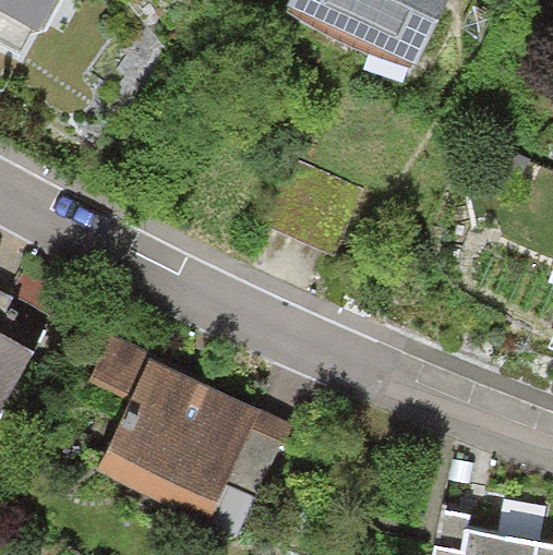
[(0,0),(0,12),(27,28),(43,0),(0,0)]
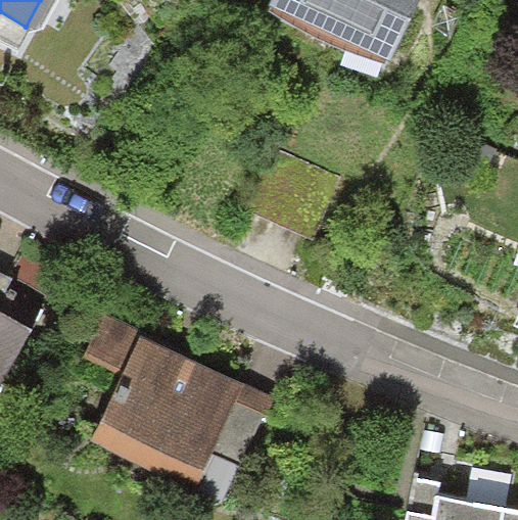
[(419,0),(275,0),(271,9),(388,64),(419,0)]
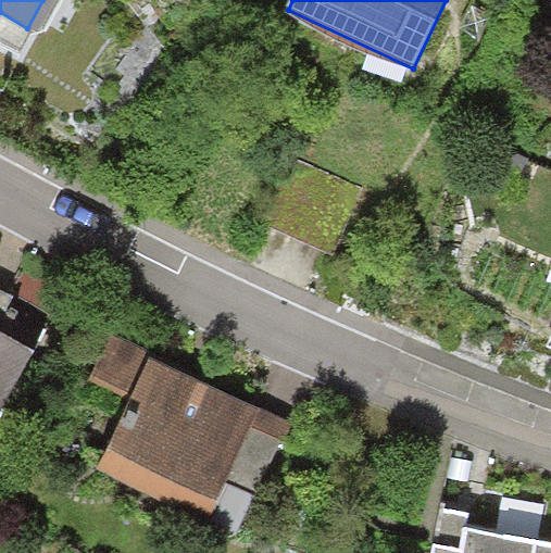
[(0,417),(50,322),(0,294),(0,417)]
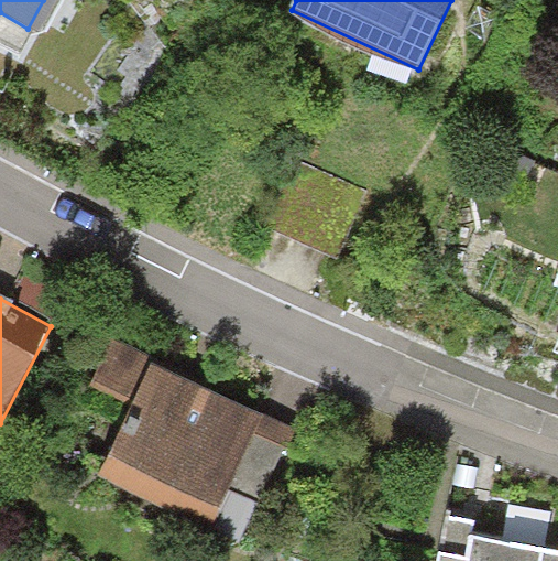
[(292,431),(151,363),(99,468),(209,521),(229,481),(260,496),(292,431)]
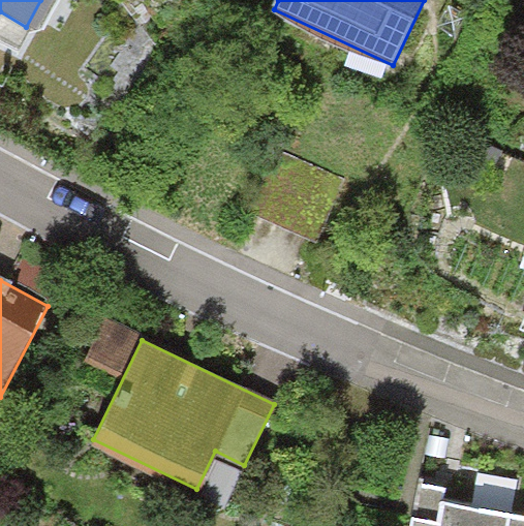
[(510,525),(513,514),(420,495),(413,525),(510,525)]
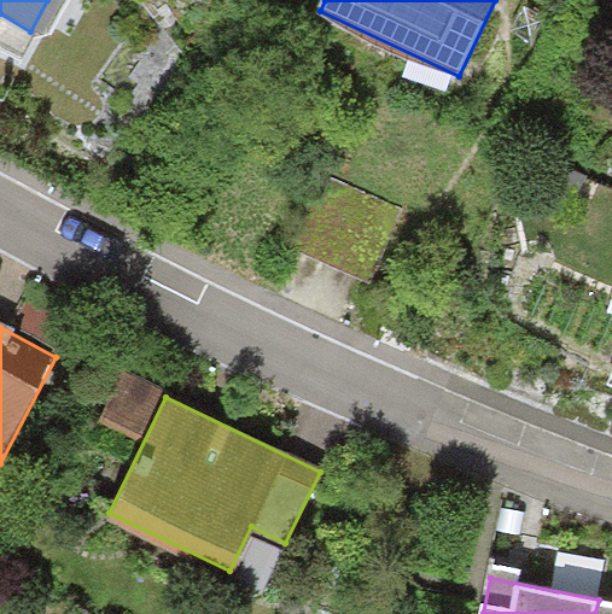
[(611,601),(599,600),(595,613),(611,613),(611,601)]
